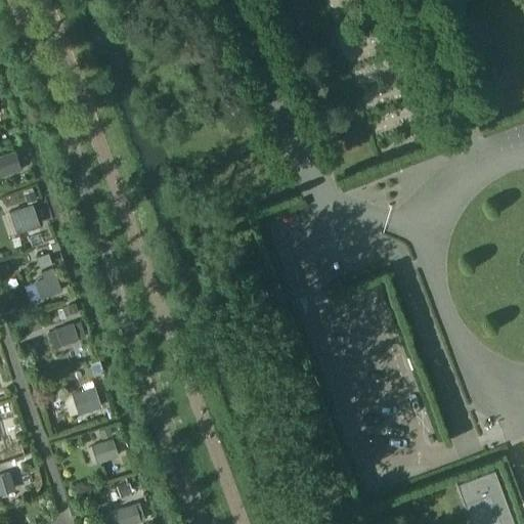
[(0,176),(20,169),(13,150),(0,155),(0,176)]
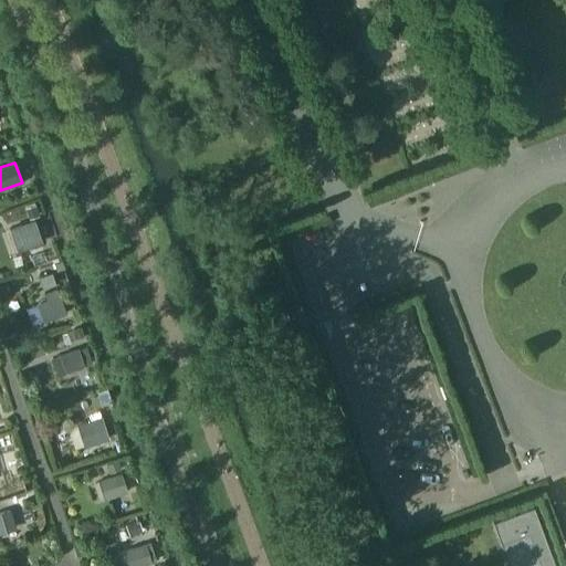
[(41,241),(33,220),(9,229),(16,250),(41,241)]
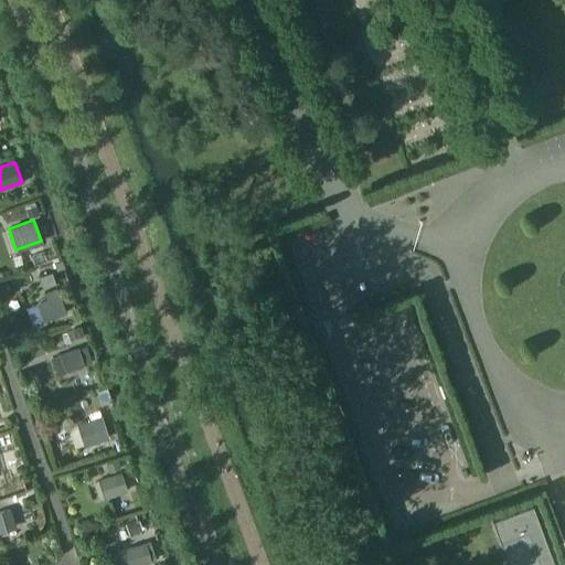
[(34,302),(42,321),(65,312),(59,294),(34,302)]
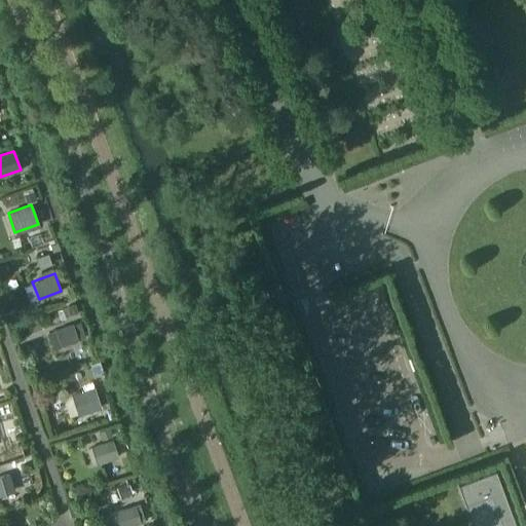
[(53,330),(60,346),(77,340),(71,324),(53,330)]
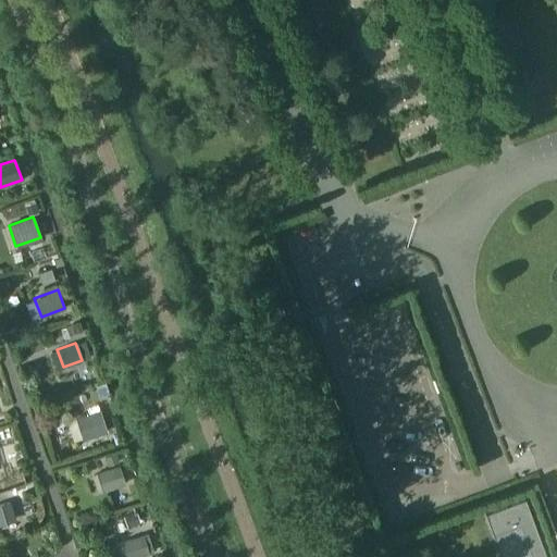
[(74,418),(83,441),(107,432),(99,409),(74,418)]
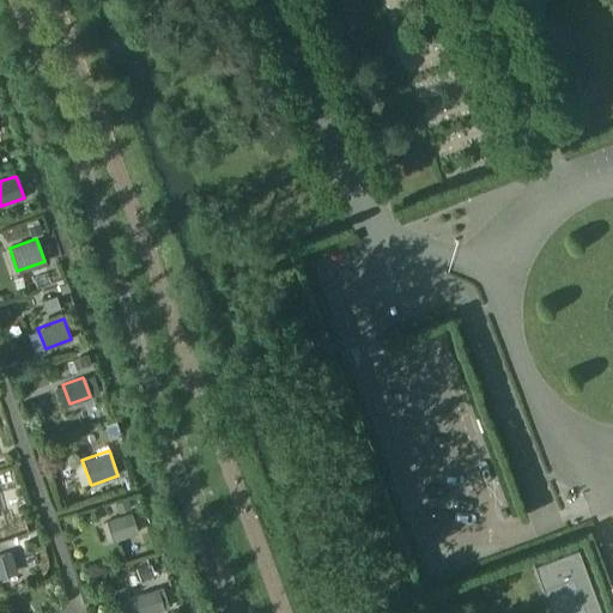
[(138,533),(131,514),(105,522),(111,541),(138,533)]
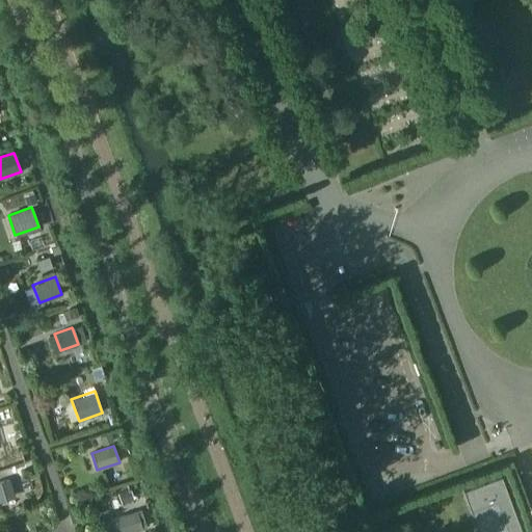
[(462,490),(470,510),(478,531),(519,531),(512,513),(513,512),(501,477),(462,490)]
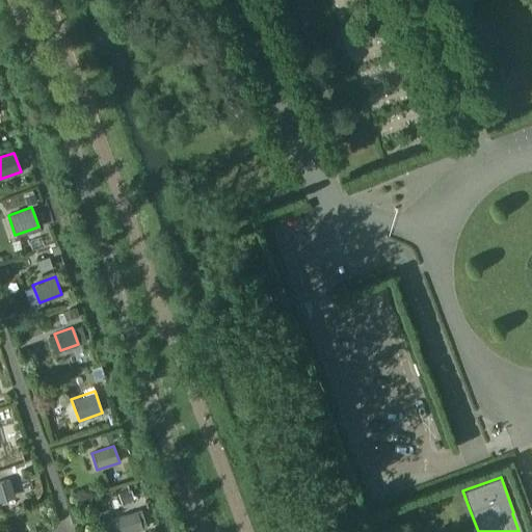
[(0,481),(0,502),(14,498),(8,479),(0,481)]
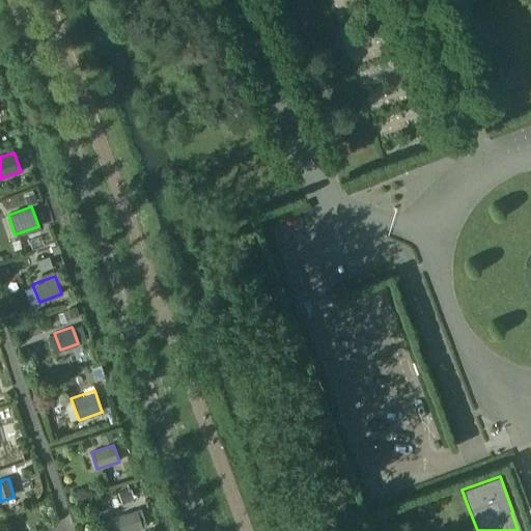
[(132,530),(145,527),(140,509),(114,518),(117,530),(132,530)]
